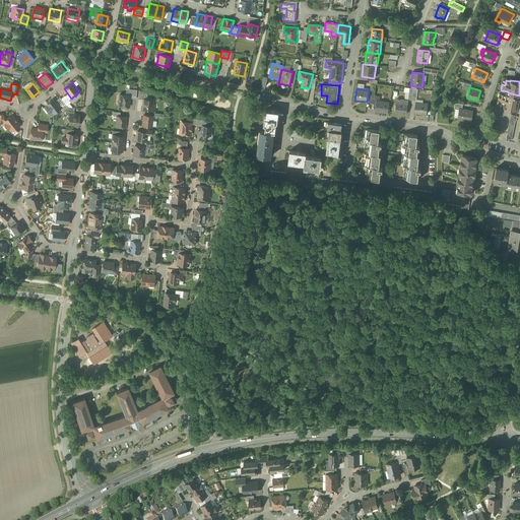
[(136,90),(128,89),(128,95),(130,95),(130,99),(135,100),(136,90)]
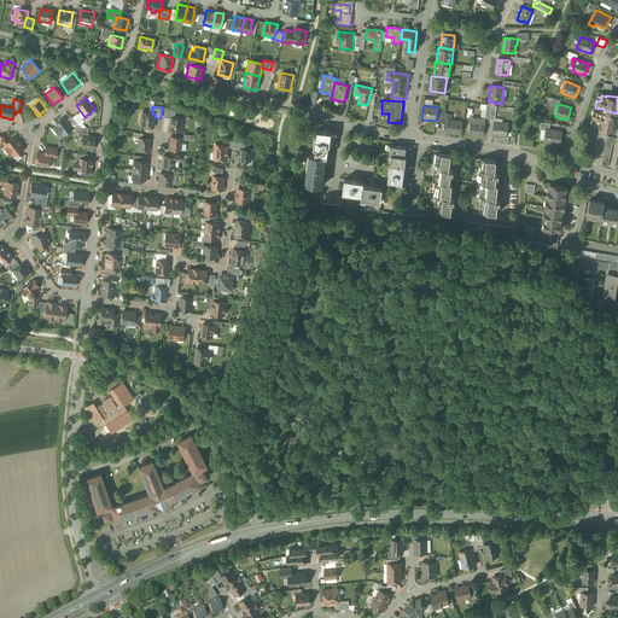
[(617,114),(604,110),(602,112),(594,110),(593,116),(596,117),(595,123),(600,124),(600,126),(614,129),(617,114)]
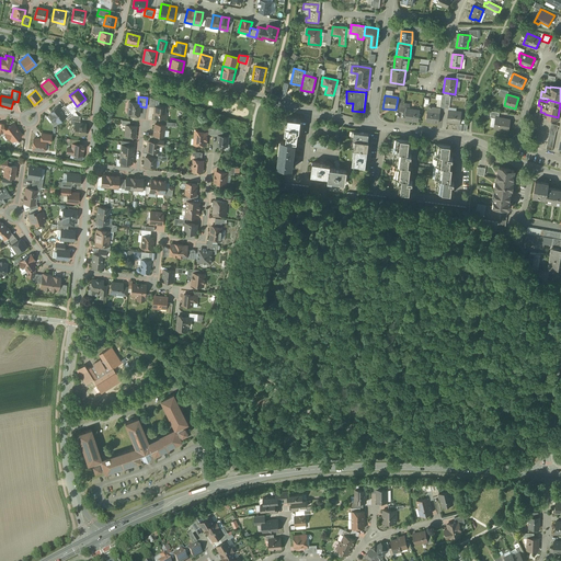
[(138,103),(128,102),(127,114),(139,116),(140,106),(140,103),(138,103)]
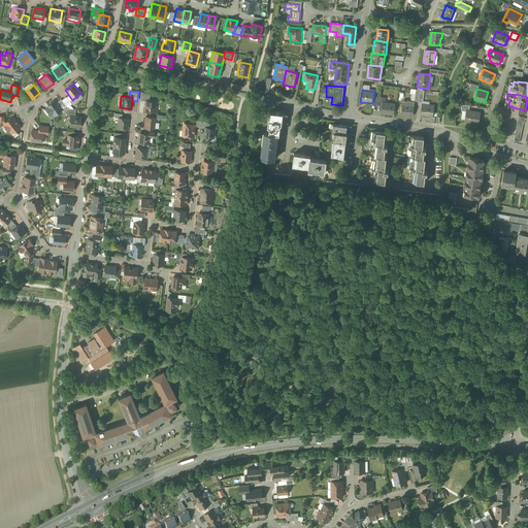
[(46,107),(42,109),(50,120),(63,109),(55,98),(45,105),(46,107)]
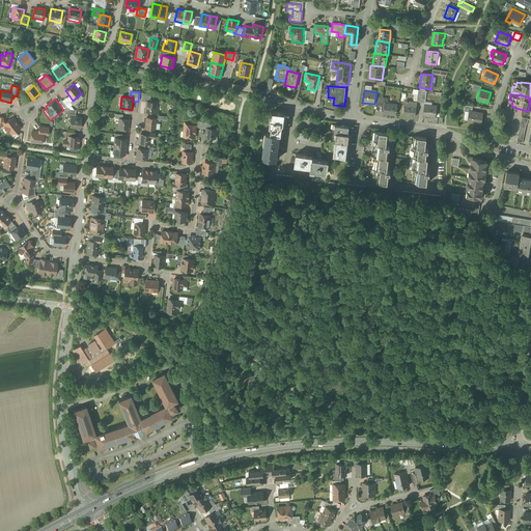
[(148,102),(146,101),(146,103),(145,111),(156,112),(157,103),(148,102)]
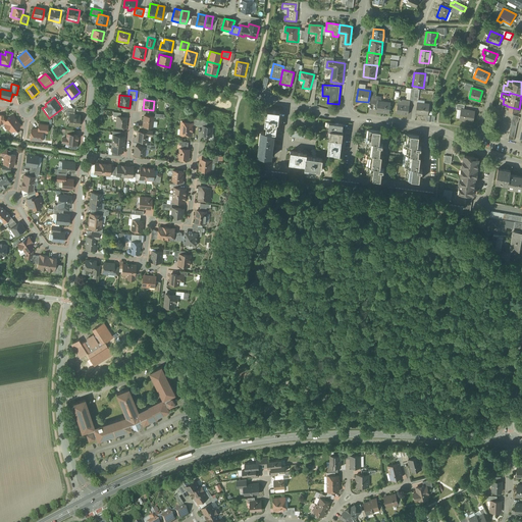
[(390,102),(378,101),(377,112),(388,114),(390,102)]
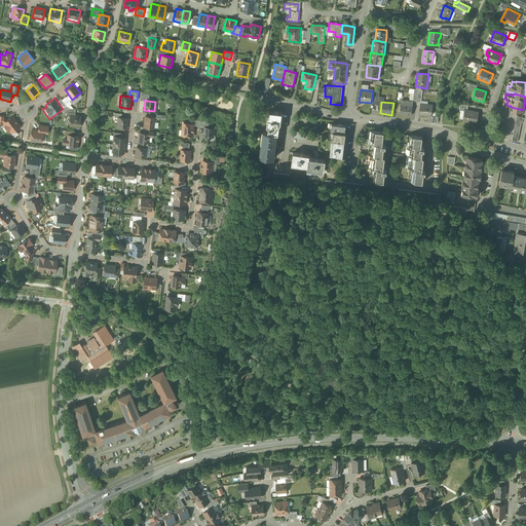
[(412,105),(401,104),(400,115),(411,116),(412,105)]
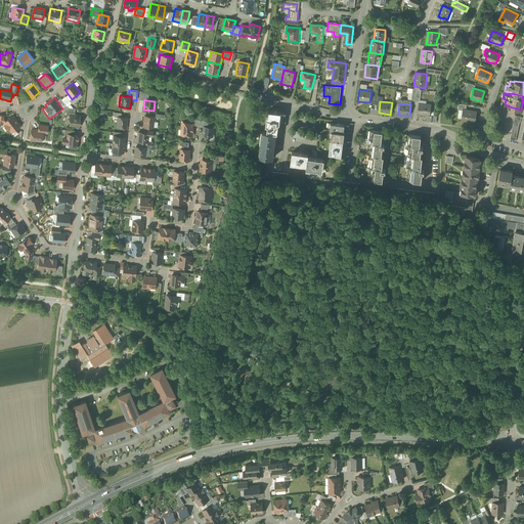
[(430,104),(419,103),(418,115),(429,116),(430,104)]
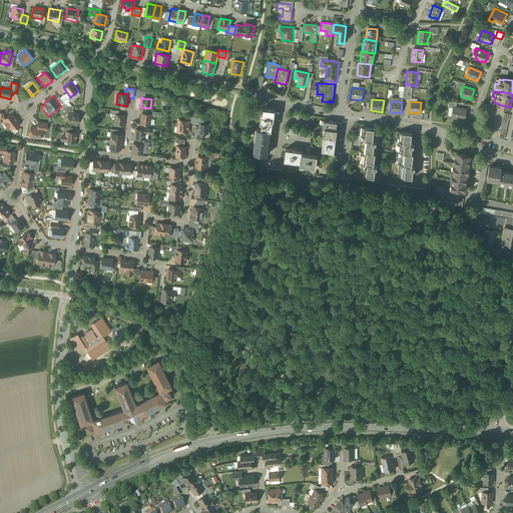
[(488,102),(483,127),(490,128),(495,104),(488,102)]
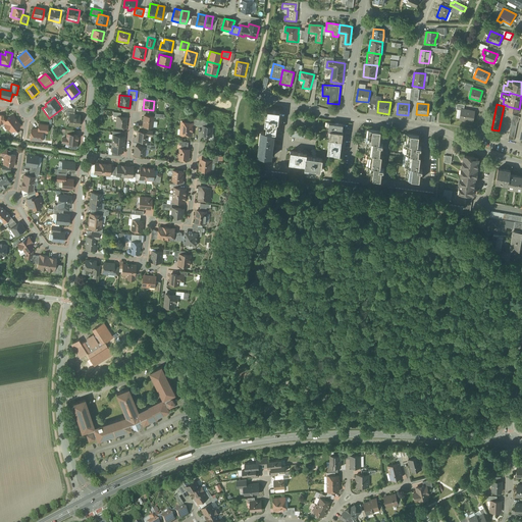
[(280,111),(266,109),(263,132),(276,134),(280,111)]
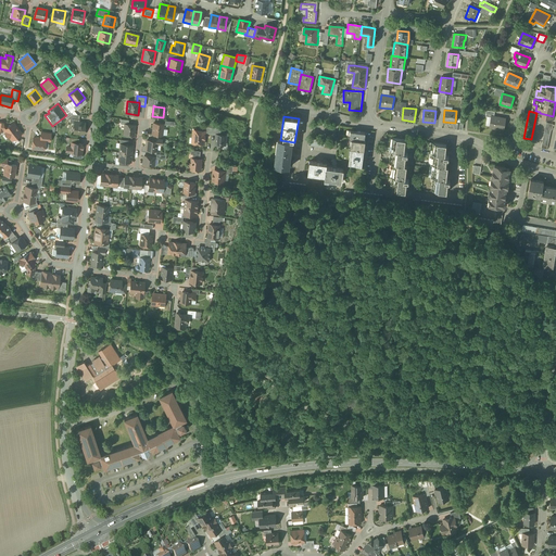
[(506,119),(497,118),(497,117),(491,116),(490,128),(497,129),(497,128),(504,130),(506,119)]
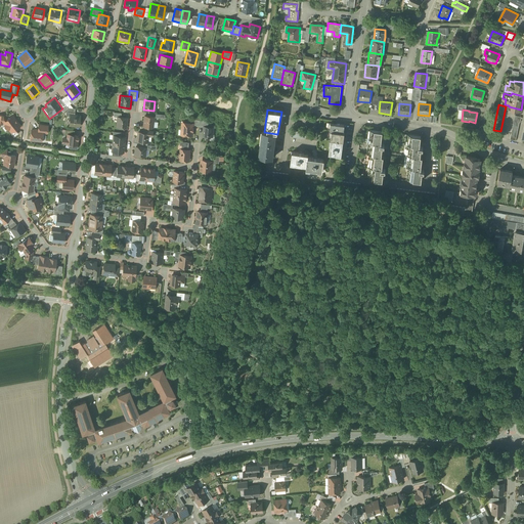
[(70,114),(69,126),(80,127),(81,115),(70,114)]
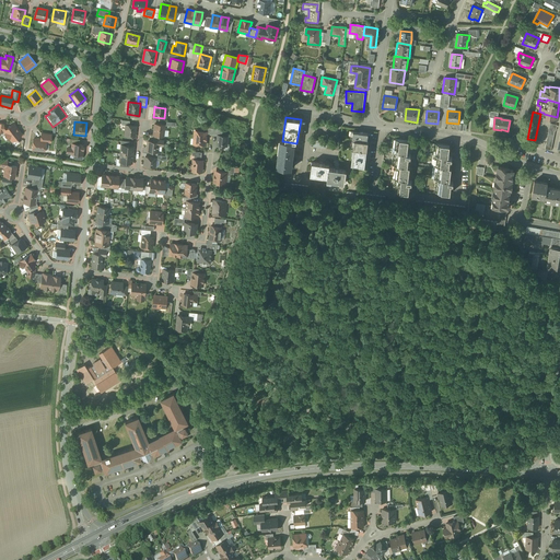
[(13,124),(3,131),(11,141),(21,133),(13,124)]
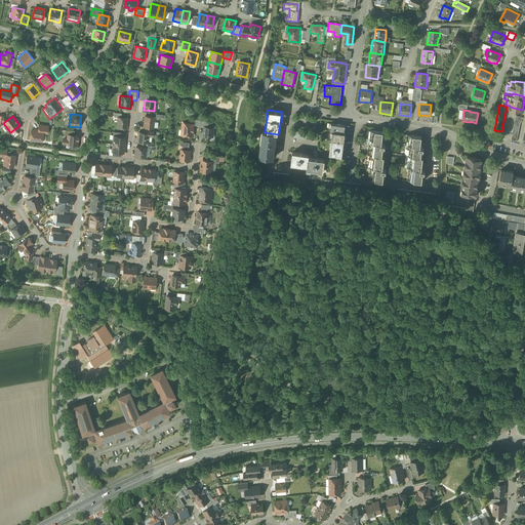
[(522,117),(516,116),(511,139),(517,142),(520,123),(521,123),(522,117)]
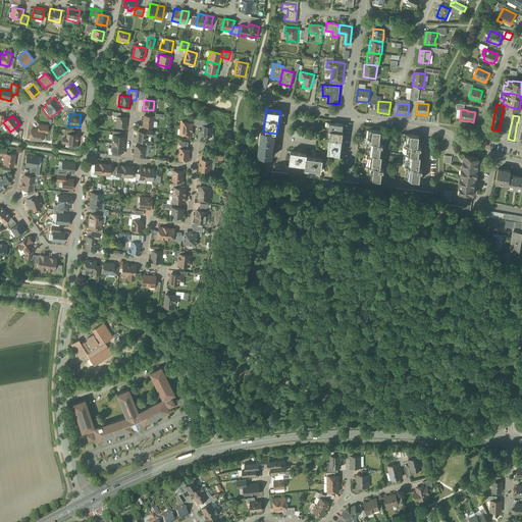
[(120,116),(117,116),(115,126),(125,127),(126,117),(120,116)]
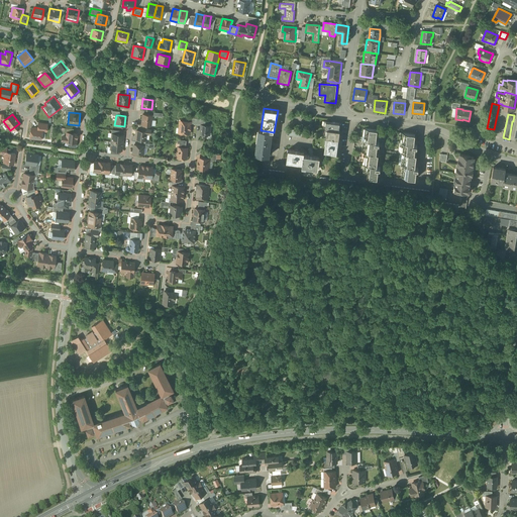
[(151,115),(141,115),(140,125),(150,126),(151,115)]
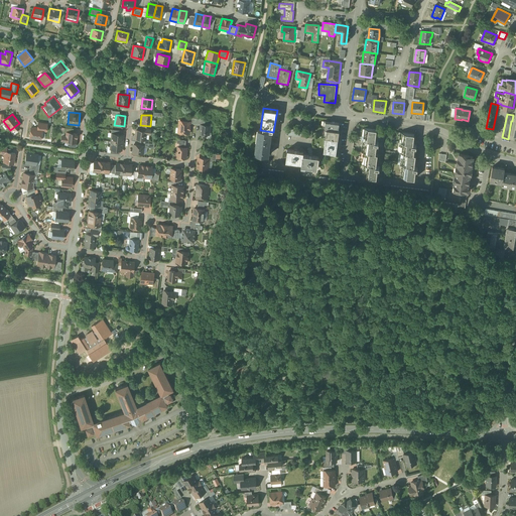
[(190,121),(178,120),(177,133),(189,134),(190,121)]
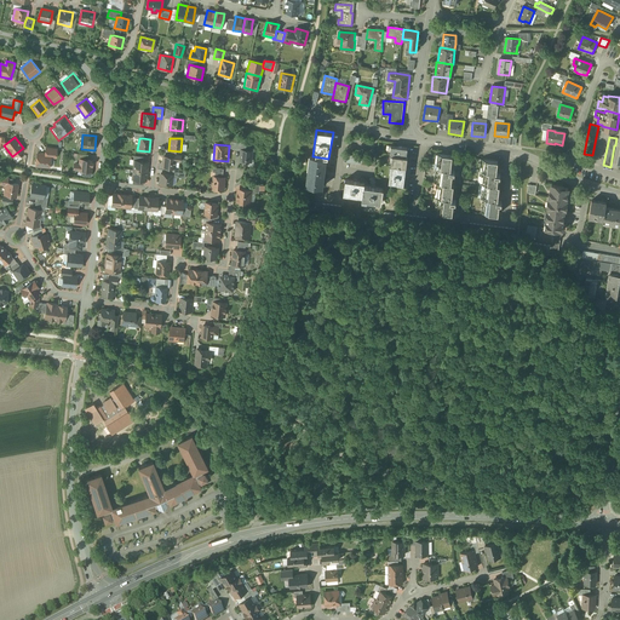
[(390,155),(392,155),(407,156),(407,148),(391,145),(390,155)]
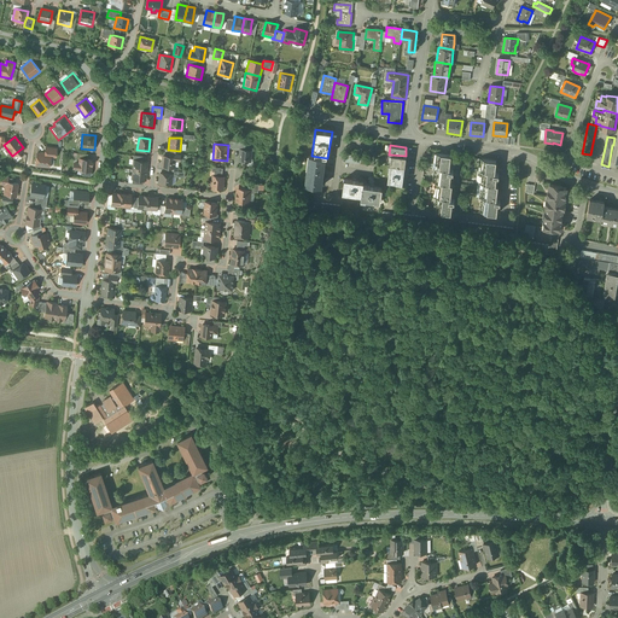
[(45,153),(35,152),(33,165),(48,168),(51,157),(54,157),(56,149),(46,147),(45,153)]
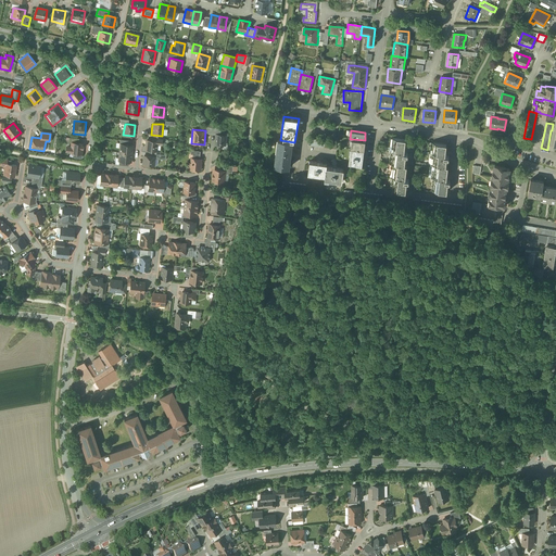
[(227,136),(215,135),(214,146),(226,147),(227,136)]
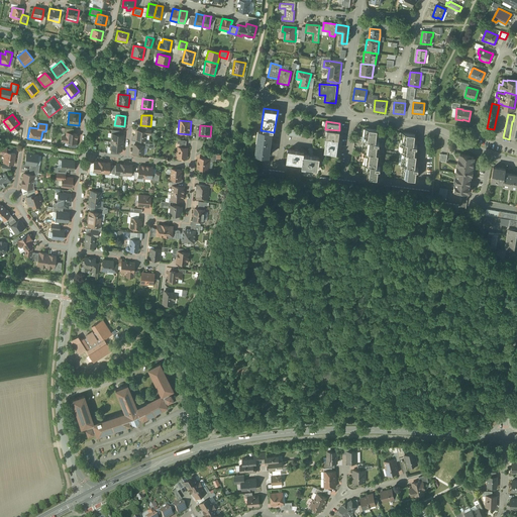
[(359,139),(363,139),(376,141),(378,129),(362,127),(359,139)]
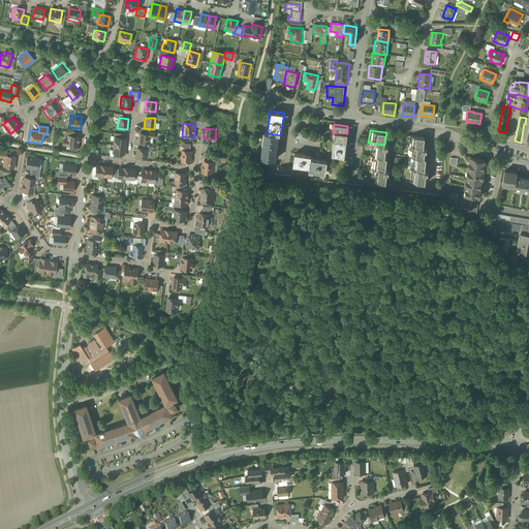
[(146,134),(138,133),(137,143),(148,144),(149,137),(153,138),(154,133),(147,132),(146,134)]
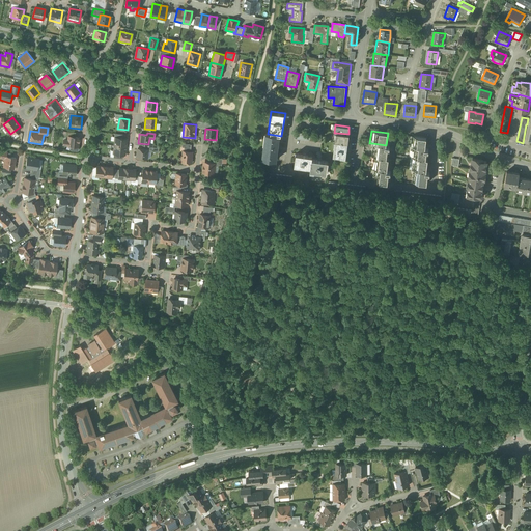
[(336,133),(335,141),(347,142),(348,134),(336,133)]
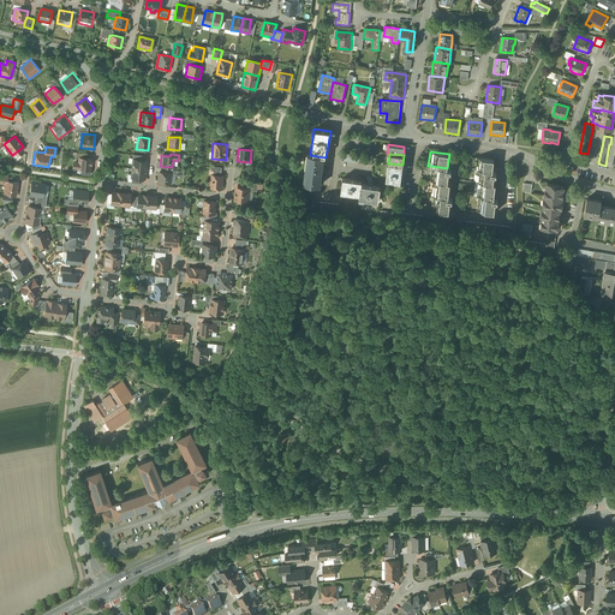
[(324,156),(308,155),(304,184),(321,186),(324,156)]
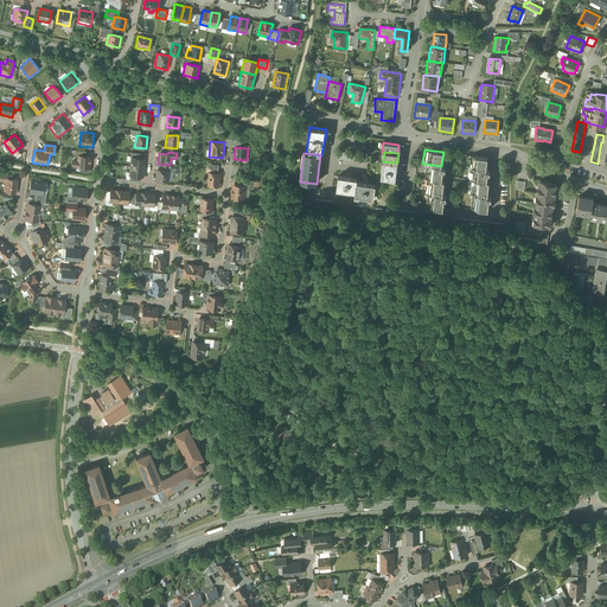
[(369,157),(339,153),(338,159),(368,163),(369,157)]
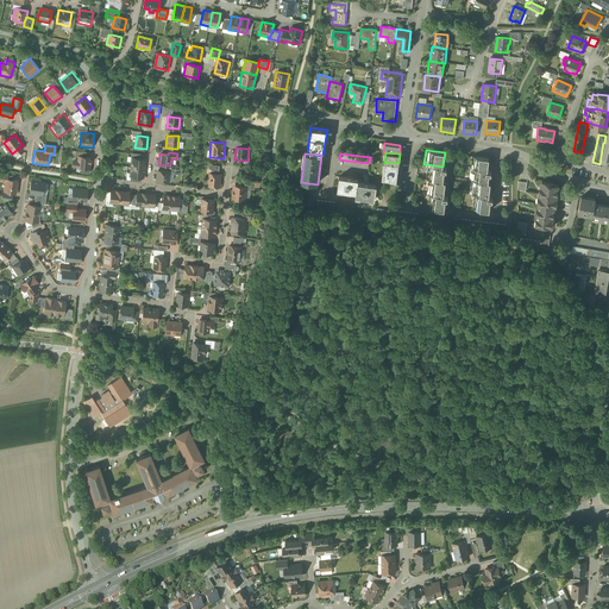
[(466,168),(470,169),(488,171),(489,157),(468,155),(466,168)]
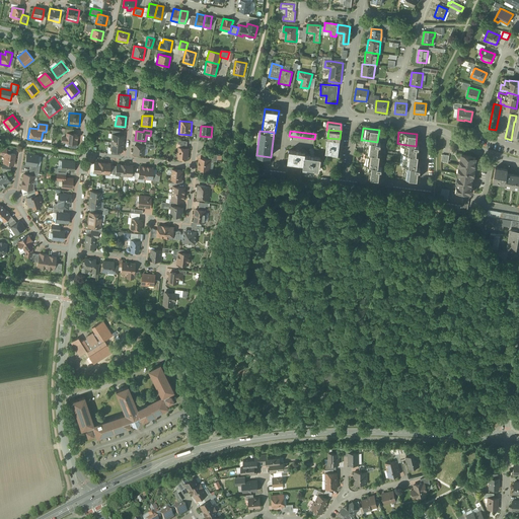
[(71,133),(67,133),(66,137),(61,137),(61,142),(76,144),(77,134),(71,133)]
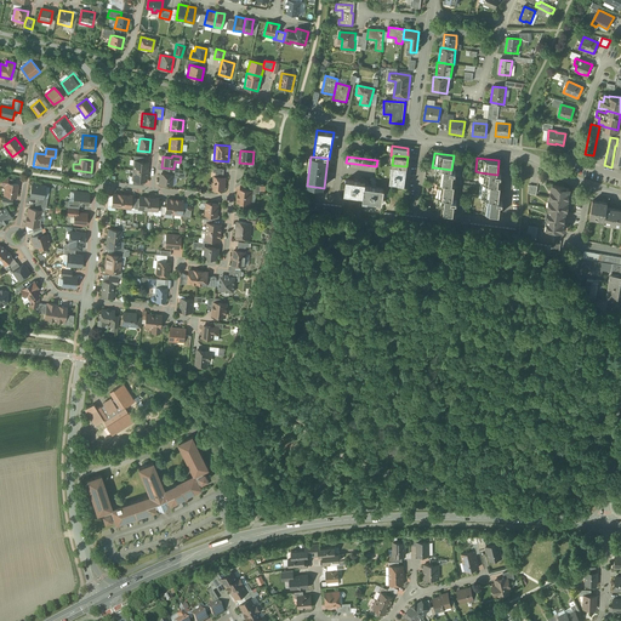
[(135,160),(134,170),(147,171),(148,161),(135,160)]
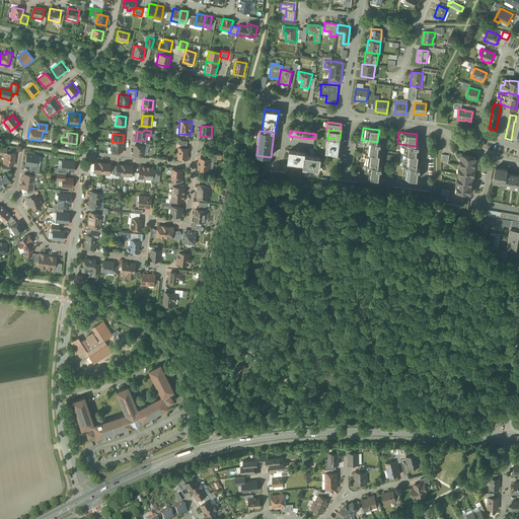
[(338,154),(340,139),(327,138),(325,153),(338,154)]
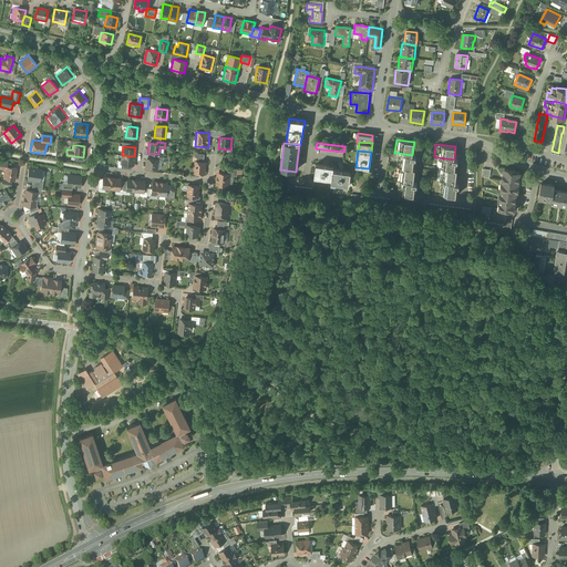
[(415,156),(412,155),(398,153),(397,166),(399,166),(413,168),(415,156)]
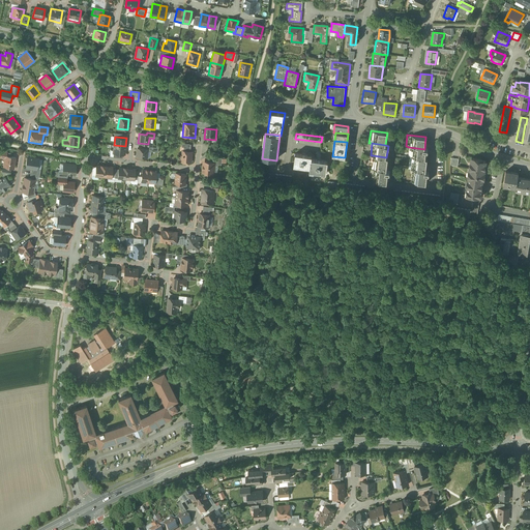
[(124,154),(125,146),(114,145),(113,152),(124,154)]
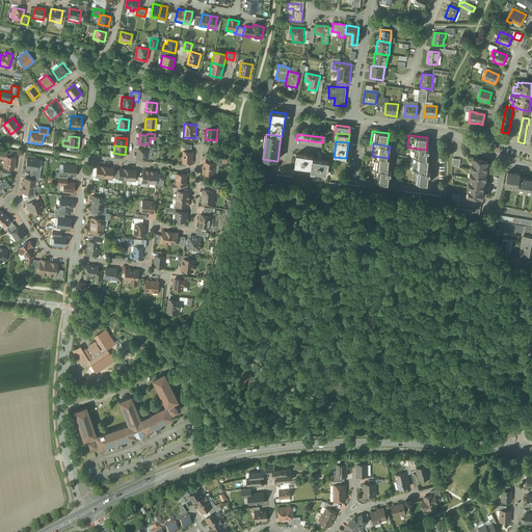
[(428,150),(426,150),(410,148),(408,157),(411,158),(427,159),(428,150)]
